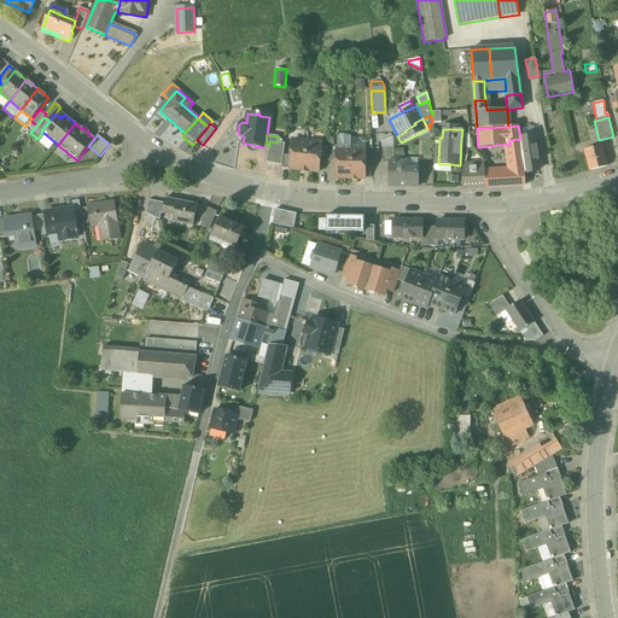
[(337,147),(337,150),(351,150),(351,139),(351,136),(350,136),(349,136),(349,135),(339,135),(339,136),(337,136),(337,147)]
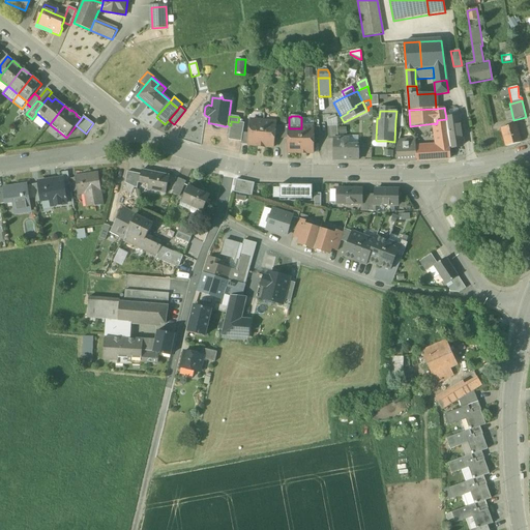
[(450,118),(446,118),(446,119),(450,148),(450,149),(461,147),(461,146),(460,146),(459,143),(463,142),(459,116),(450,118)]
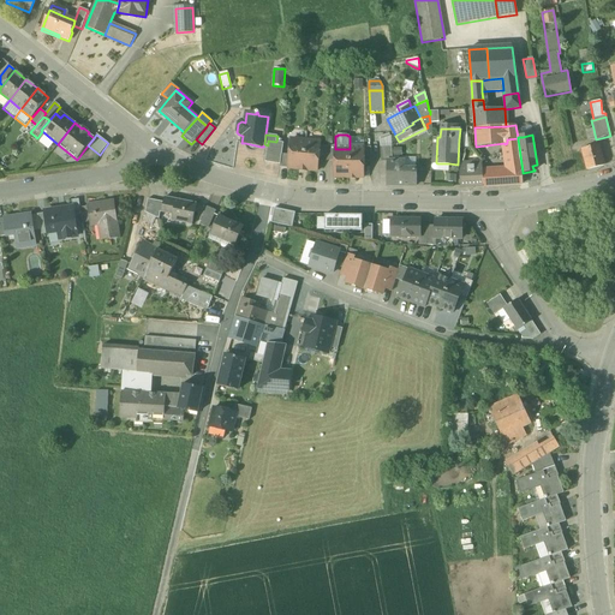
[(380,142),(381,148),(392,147),(392,137),(380,142)]
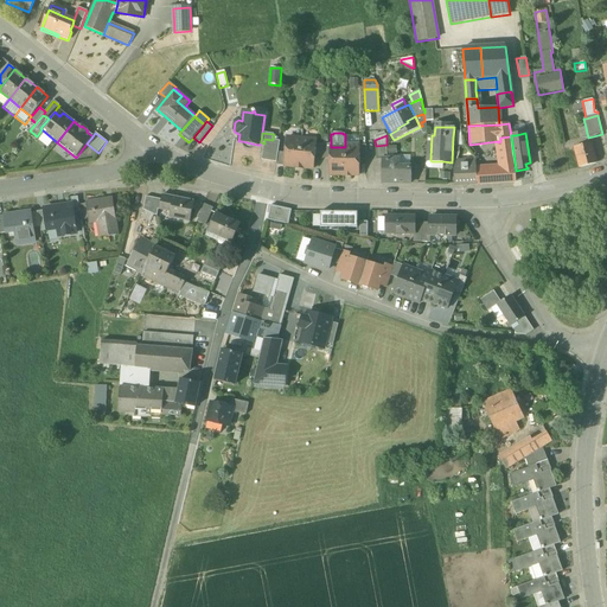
[(359,138),(345,136),(345,147),(359,147),(359,146),(359,138)]
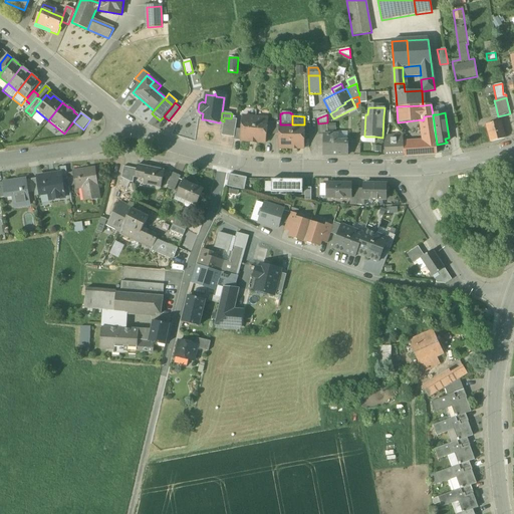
[(425,141),(406,142),(407,156),(437,154),(436,144),(437,144),(433,115),(424,116),(424,119),(422,120),(425,141)]
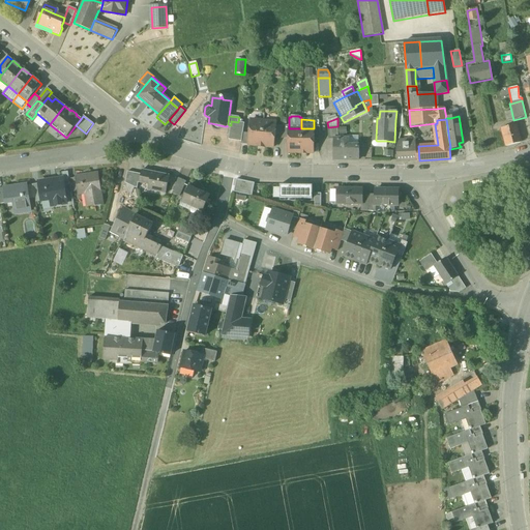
[(256,145),(261,146),(263,122),(251,120),(249,134),(248,145),(256,146),(256,145)]
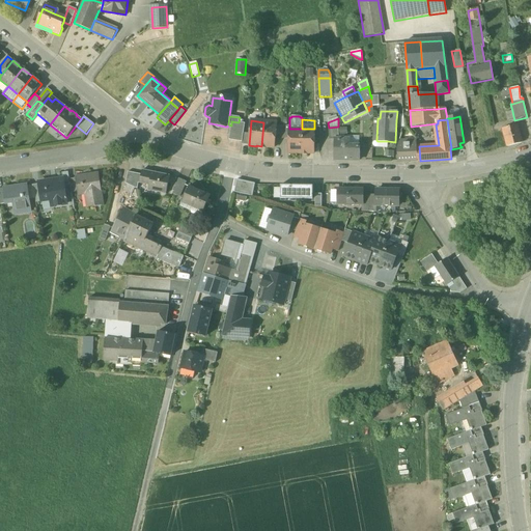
[(228,140),(242,142),(243,134),(245,123),(239,122),(231,121),(231,126),(228,140)]
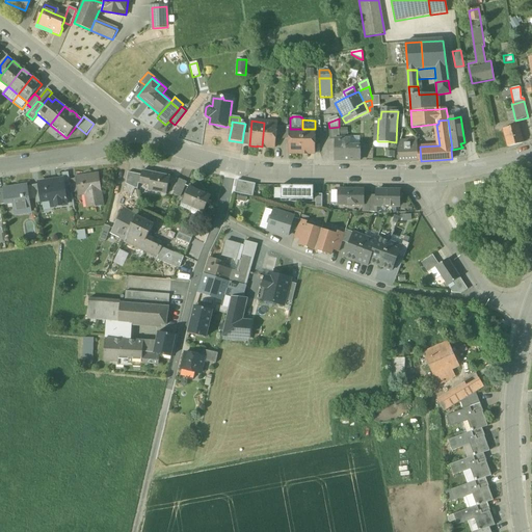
[(277,124),(264,123),(262,147),(267,147),(267,148),(274,149),(275,139),(276,126),(277,124)]
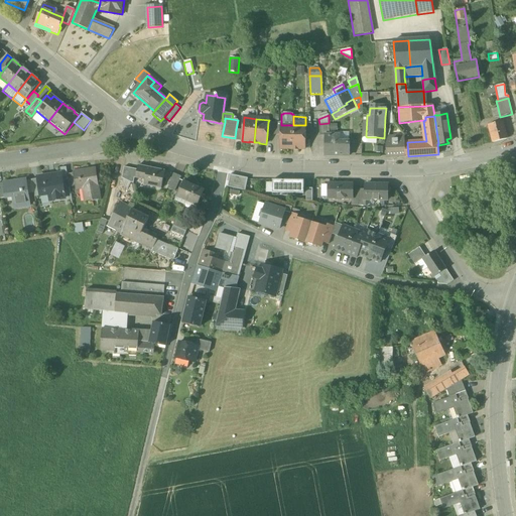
[(488,125),(493,143),(507,139),(502,122),(488,125)]
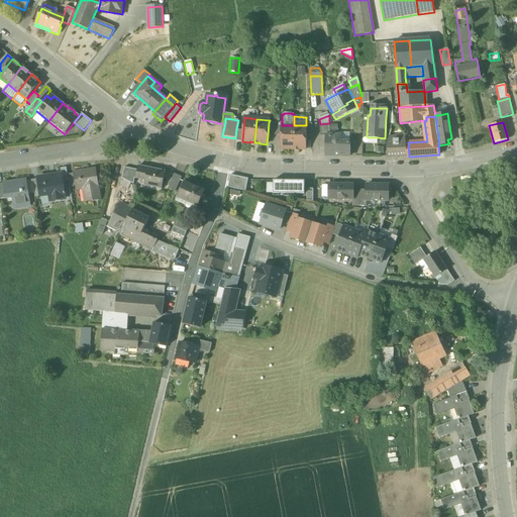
[(320,124),(320,136),(326,136),(326,135),(330,135),(329,132),(329,131),(329,125),(329,123),(320,124)]
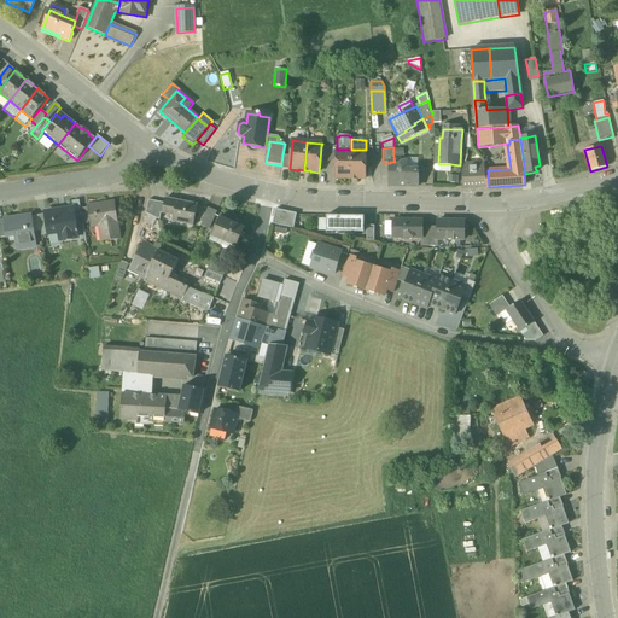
[(351,178),(351,150),(337,150),(336,150),(336,162),(336,179),(350,179),(351,179),(351,178)]
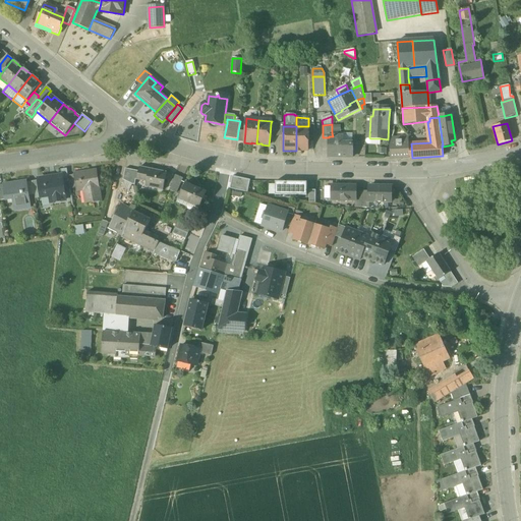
[(308,126),(296,126),(296,150),(301,150),(301,151),(307,151),(308,137),(308,126)]
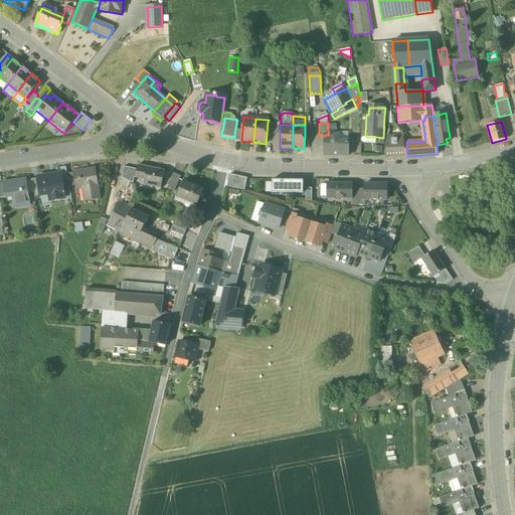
[(242,130),(235,130),(234,138),(234,140),(241,141),(242,130)]
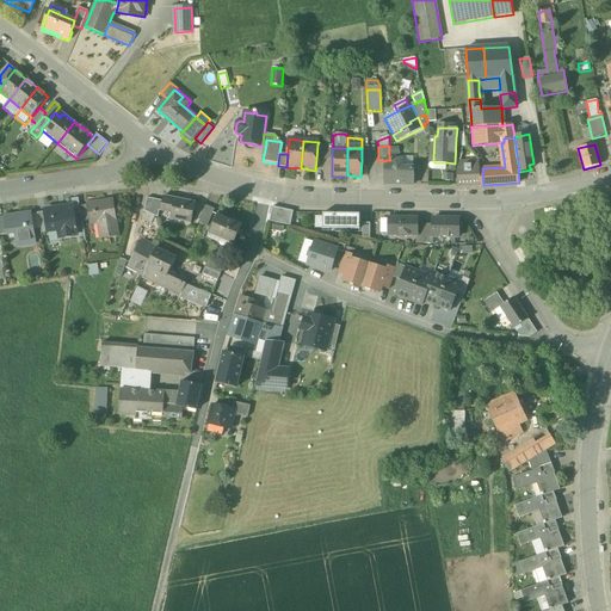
[(413,158),(389,156),(390,160),(402,161),(402,168),(413,168),(413,158)]
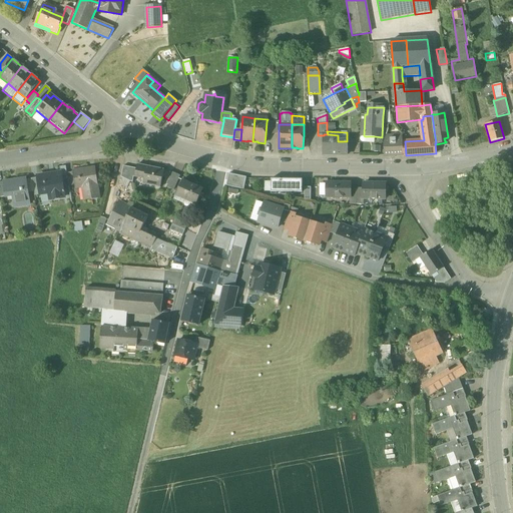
[(323,155),(347,155),(347,141),(338,141),(338,135),(328,134),(324,134),(324,135),(323,155)]
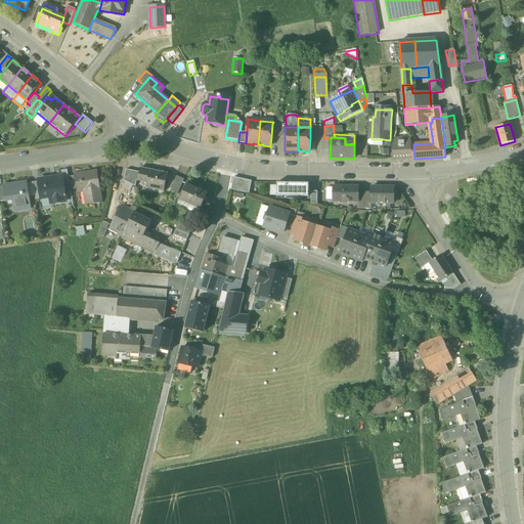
[(398,159),(398,160),(411,159),(410,143),(410,138),(403,138),(403,143),(393,144),(392,147),(393,159),(398,159)]
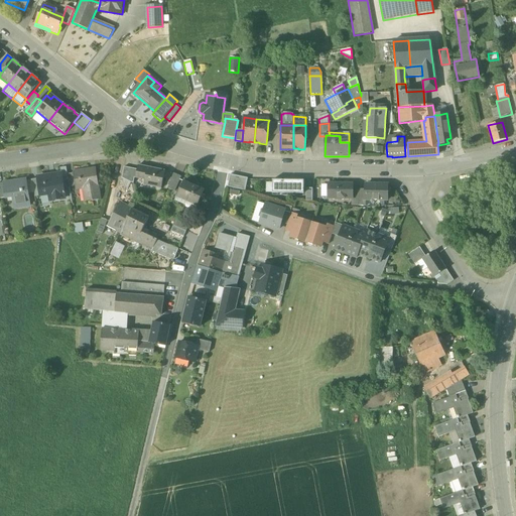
[(144,185),(161,189),(165,171),(155,169),(155,170),(148,168),(149,168),(138,165),(137,170),(136,178),(145,180),(144,185)]
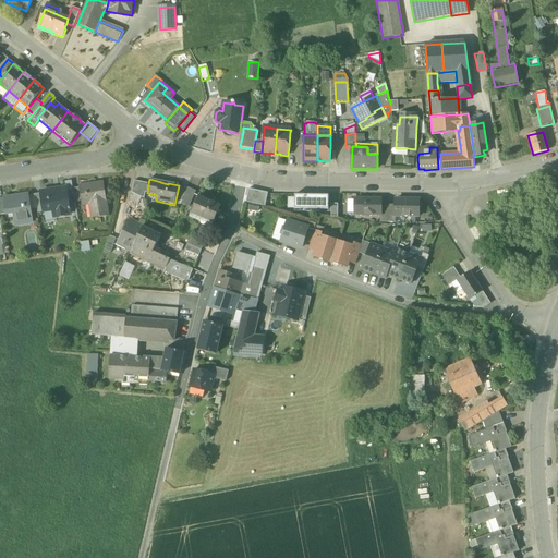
[(142,198),(144,199),(145,193),(147,193),(148,184),(134,181),(132,193),(133,194),(142,198)]
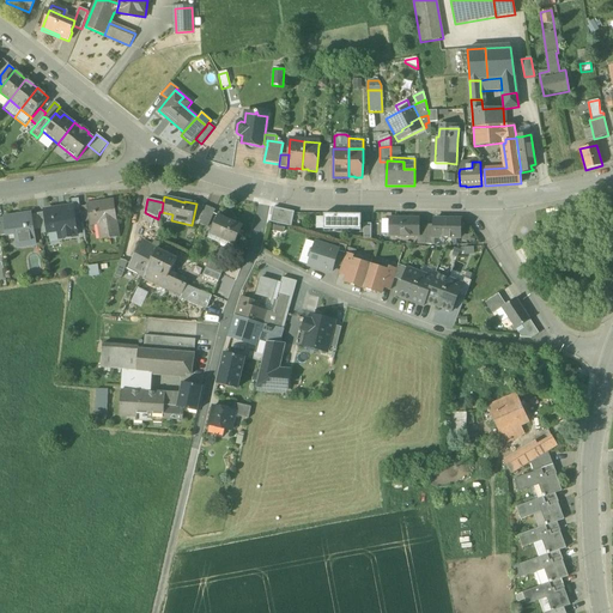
[(104,223),(107,240),(119,237),(116,222),(117,222),(114,201),(86,205),(86,206),(89,222),(90,225),(98,224),(104,223)]
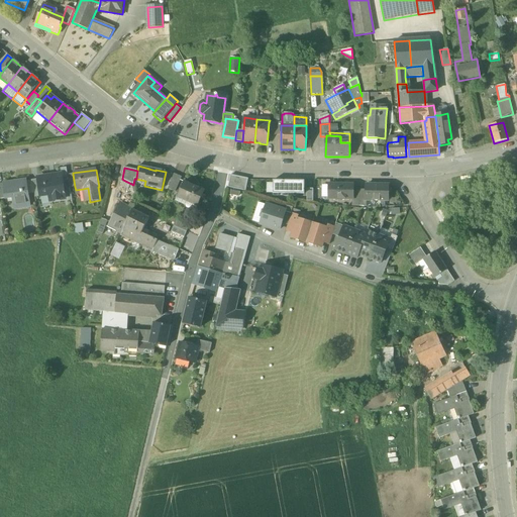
[(50,201),(65,199),(64,193),(65,193),(63,181),(62,174),(61,175),(37,178),(38,180),(40,197),(49,195),(50,201)]
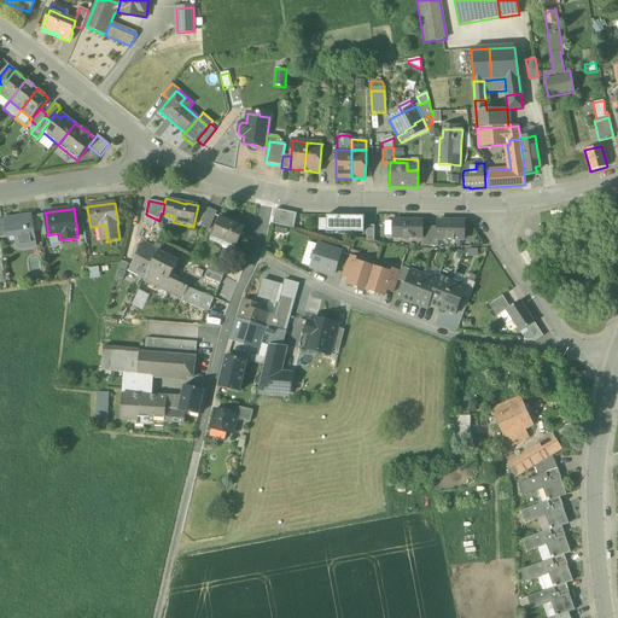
[(200,227),(209,231),(215,216),(217,213),(208,208),(200,227)]
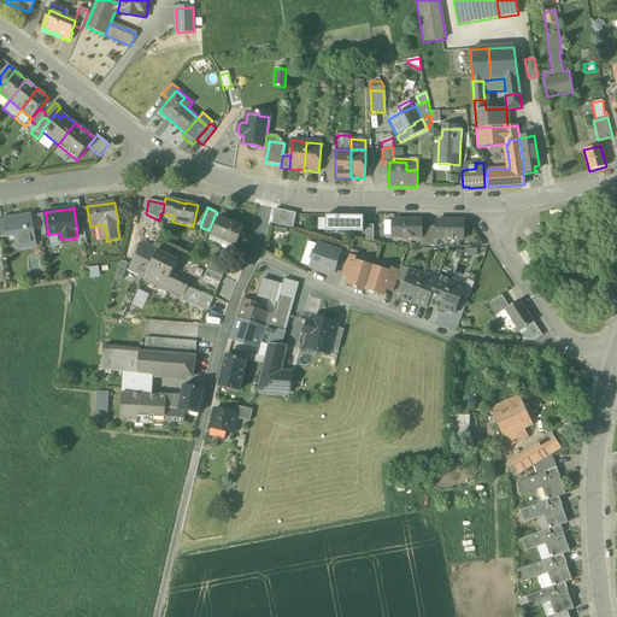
[(297,213),(275,210),(272,224),(293,228),(297,213)]
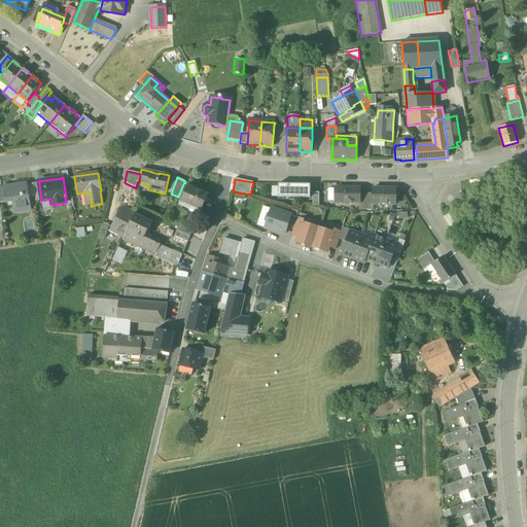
[(12,202),(14,211),(30,208),(27,183),(3,187),(5,203),(12,202)]
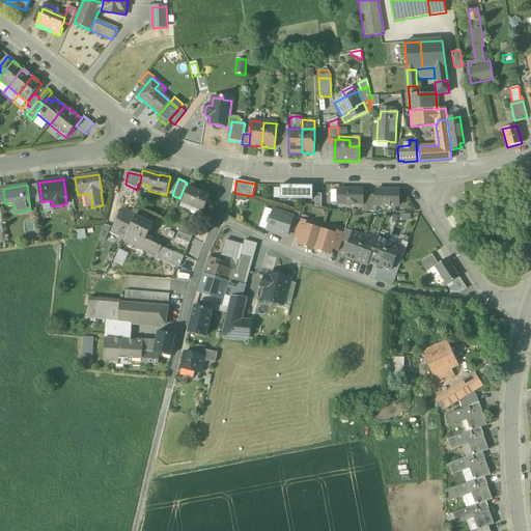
[(33,186),(36,202),(42,202),(39,185),(33,186)]
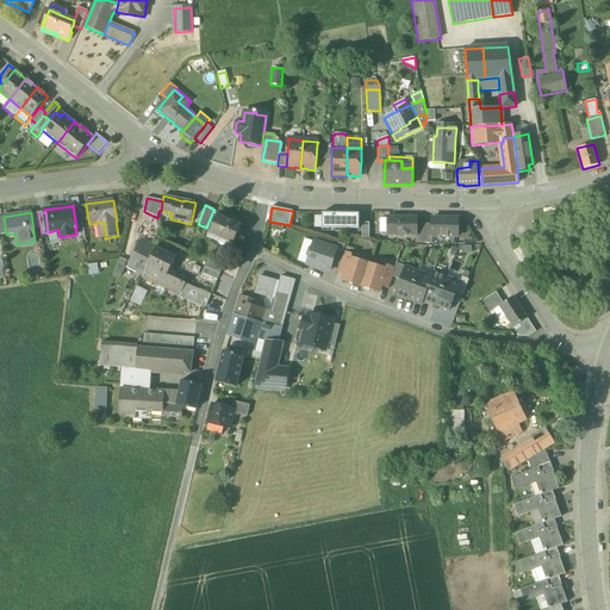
[(151,224),(155,217),(145,212),(142,219),(151,224)]
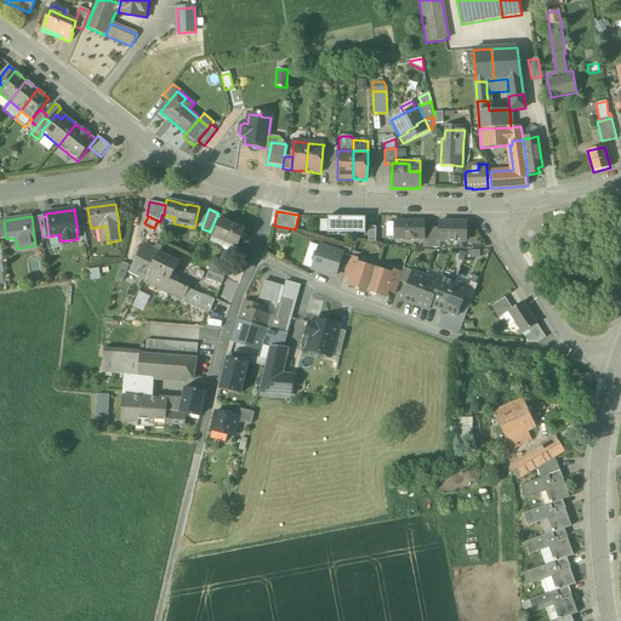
[(365,234),(365,227),(363,227),(363,217),(328,217),(328,220),(328,232),(328,233),(365,234)]
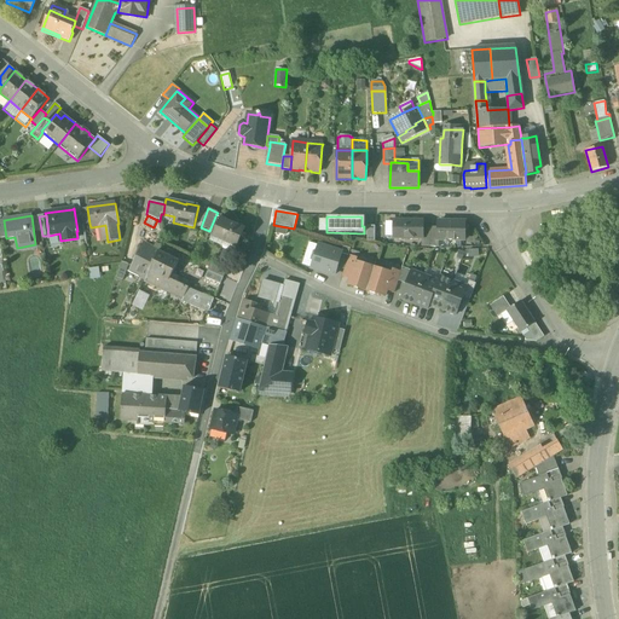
[(212,237),(237,248),(241,238),(243,233),(244,229),(220,218),(212,237)]
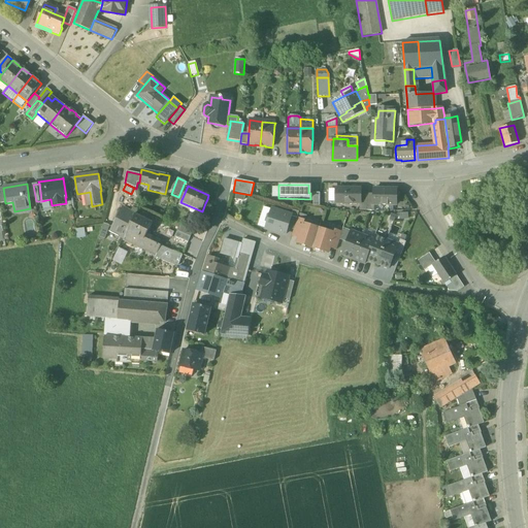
[(359,203),(360,203),(360,194),(360,189),(335,189),(335,190),(335,202),(335,203),(359,203)]
